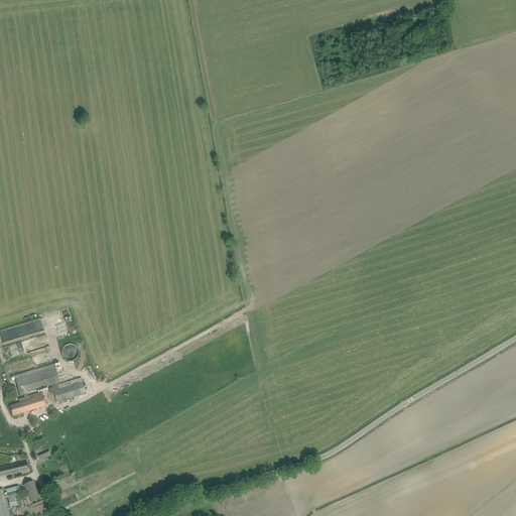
[(46,335),(3,346),(7,359),(22,355),(21,348),(48,341),(46,335)]
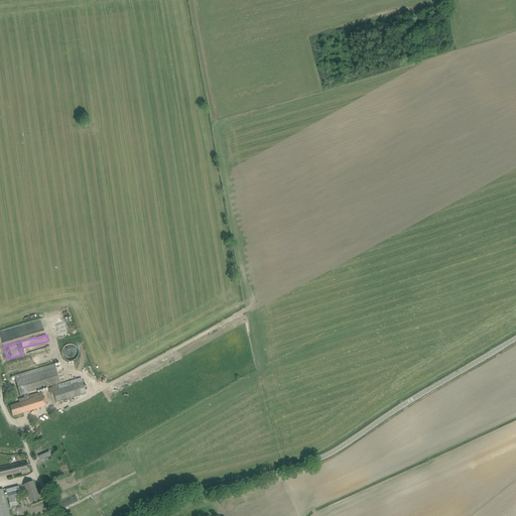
[(62,354),(66,354),(66,360),(76,360),(77,345),(63,345),(62,354)]
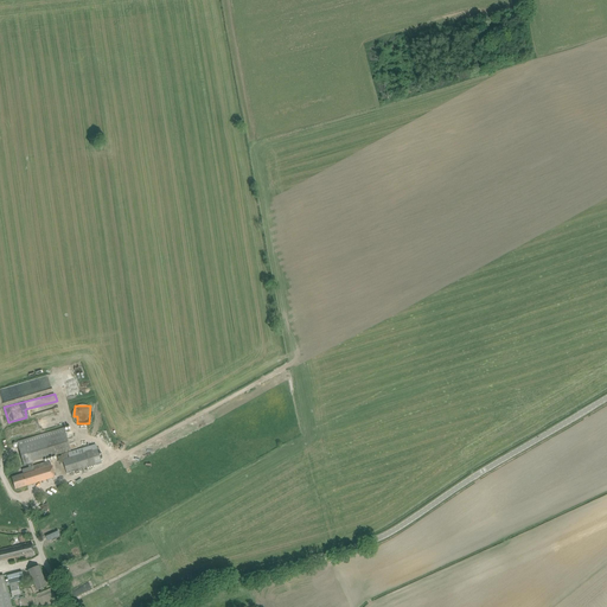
[(64,427),(17,441),(24,465),(27,464),(29,467),(33,466),(32,461),(71,449),(64,427)]
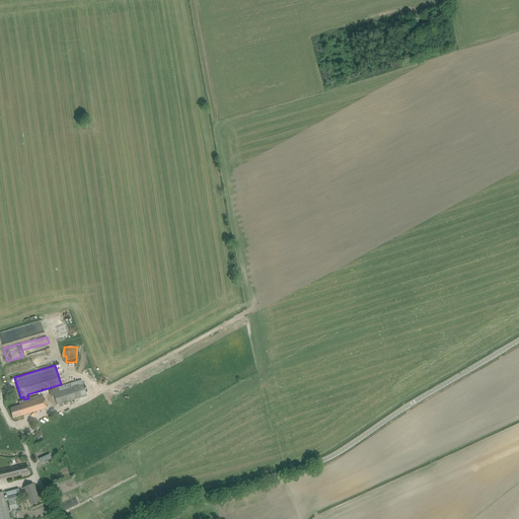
[(82,380),(52,388),(54,395),(57,404),(87,395),(82,380)]
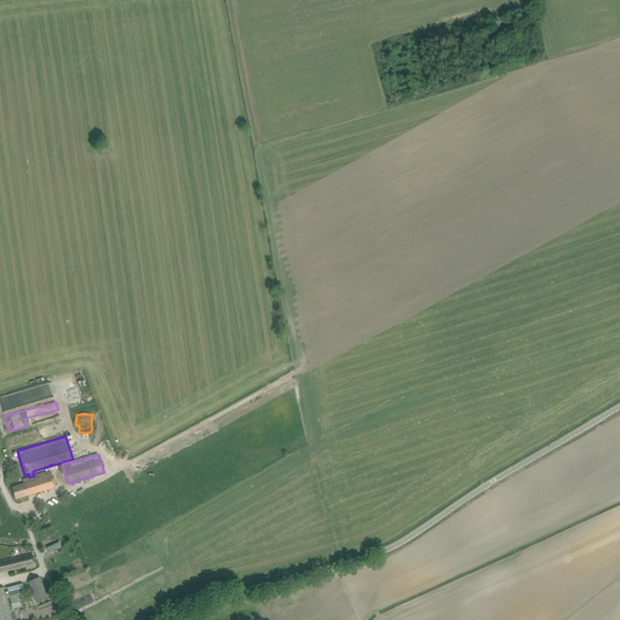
[(24,484),(12,488),(16,499),(56,487),(52,476),(35,481),(34,476),(29,477),(23,480),(24,484)]
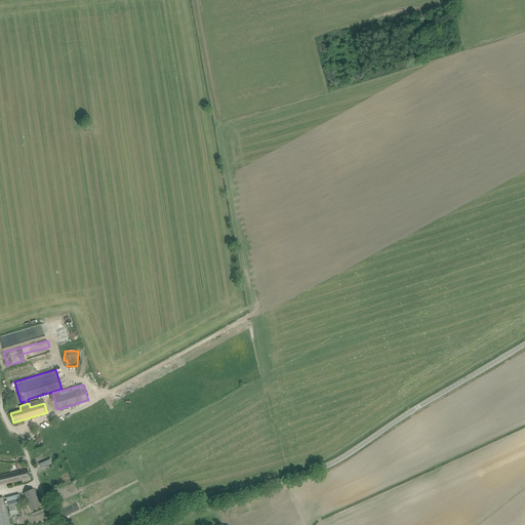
[(0,475),(0,484),(22,480),(22,482),(25,481),(30,480),(29,474),(28,469),(0,475)]
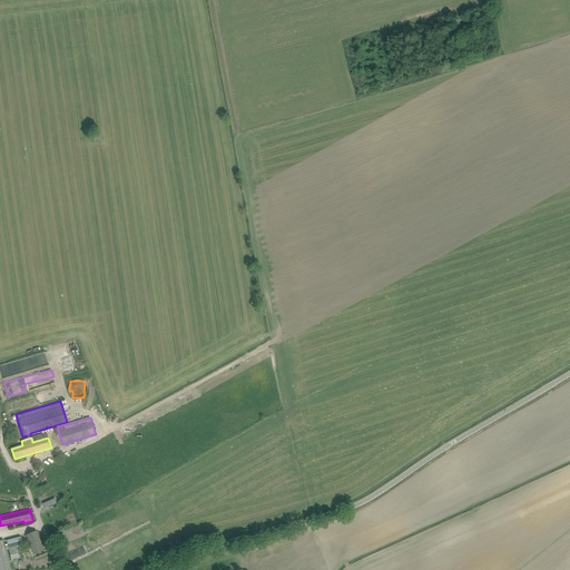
[(35,554),(39,552),(45,550),(36,531),(27,534),(35,554)]
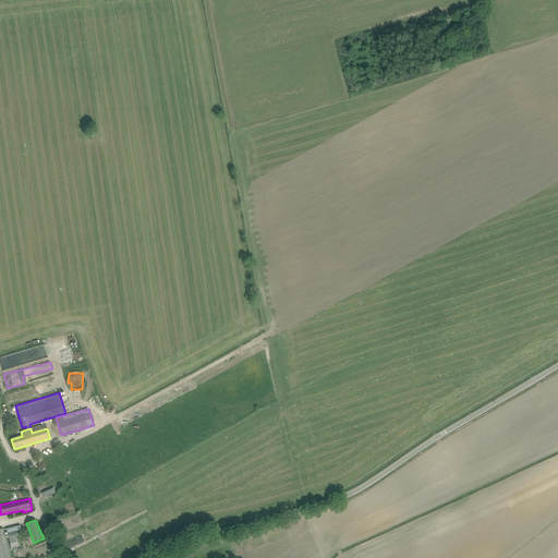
[(21,525),(7,529),(11,548),(19,546),(19,543),(16,535),(22,534),(21,525)]
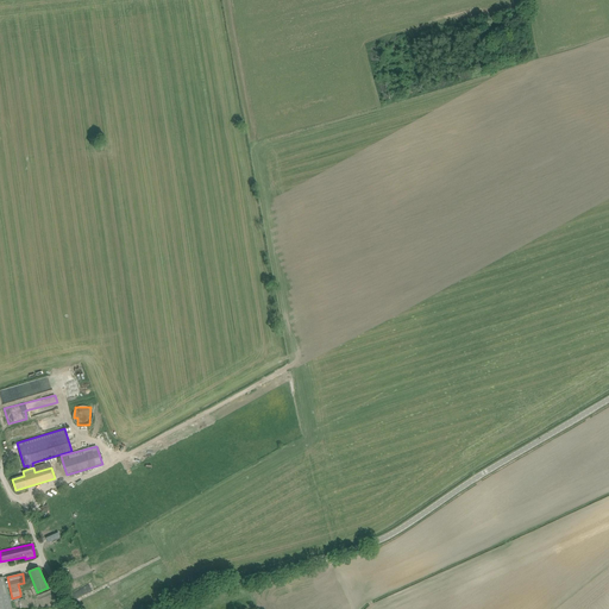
[(12,608),(4,577),(0,577),(0,608),(12,608)]
